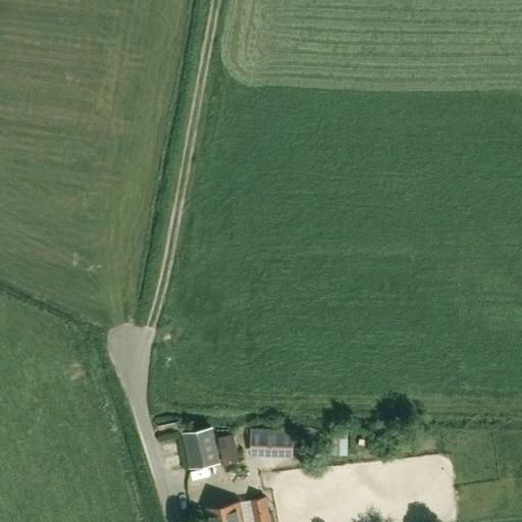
[(218,462),(210,425),(181,431),(189,468),(218,462)]
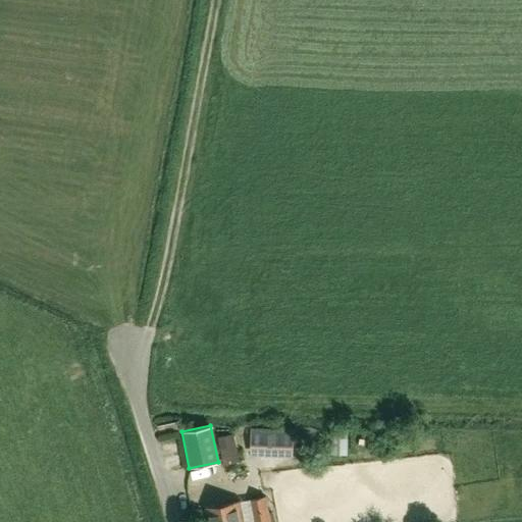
[(294,428),(251,427),(250,456),(293,457),(294,428)]
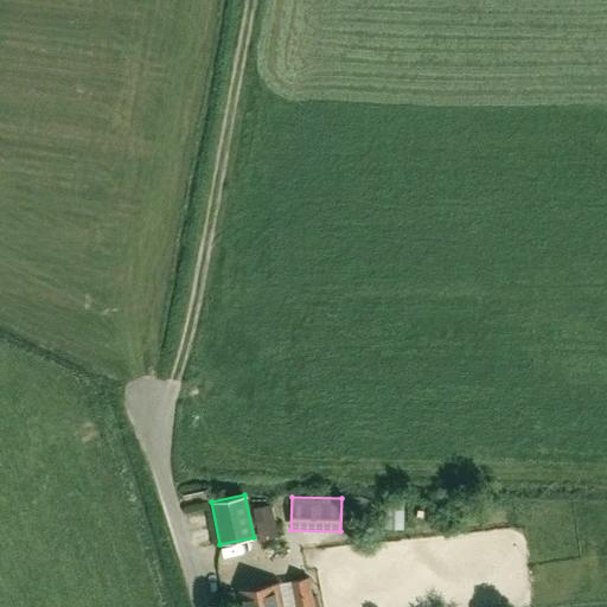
[(403,530),(404,499),(384,499),(383,530),(403,530)]
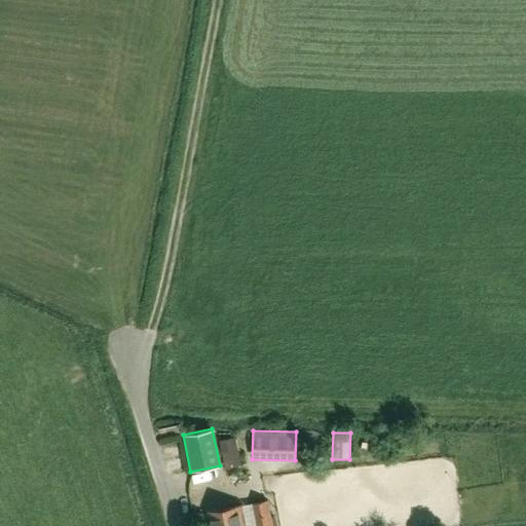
[(234,438),(219,442),(222,455),(237,452),(234,438)]
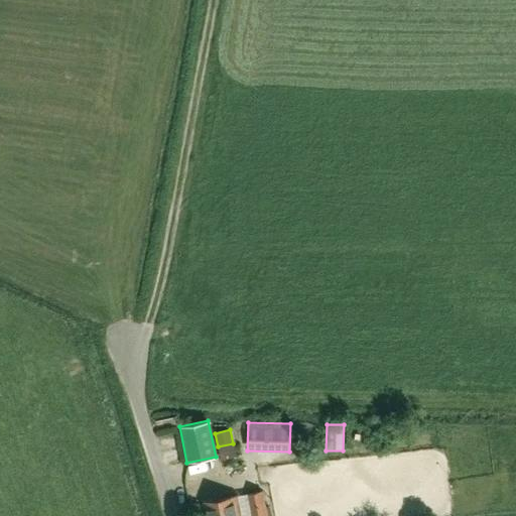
[(247,494),(251,515),(267,515),(263,491),(247,494)]
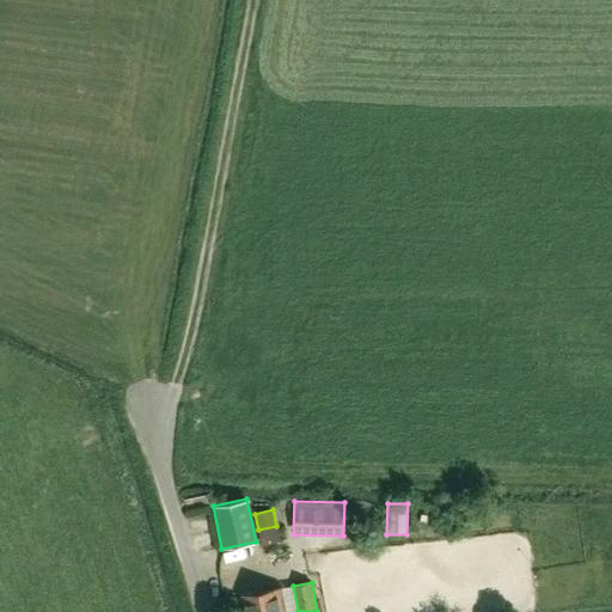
[(287,611),(282,589),(240,598),(243,611),(287,611)]
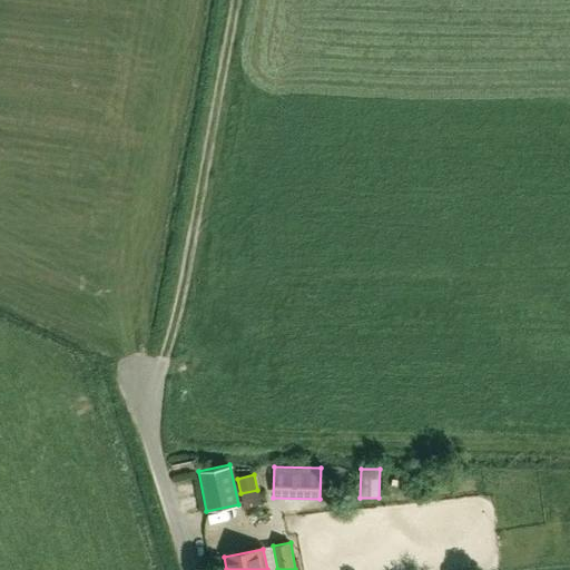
All buildings are outlined.
